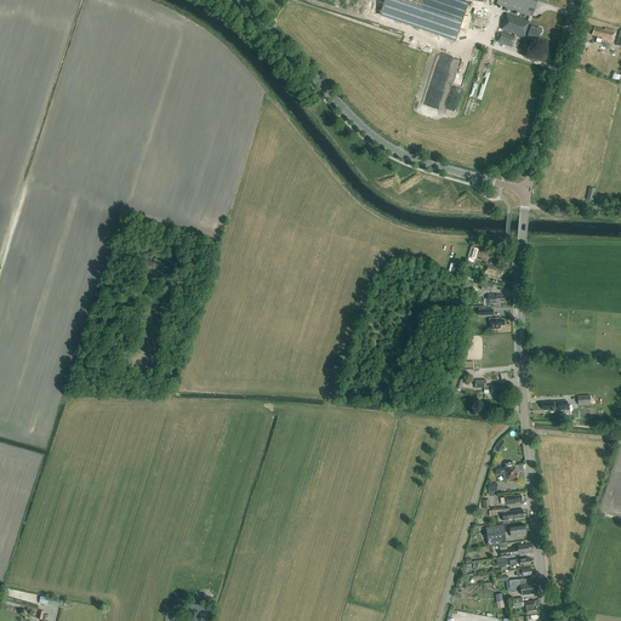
[(468,18),(463,17),(468,4),(459,0),(385,0),(380,16),(456,40),(460,29),(465,30),(468,18)]
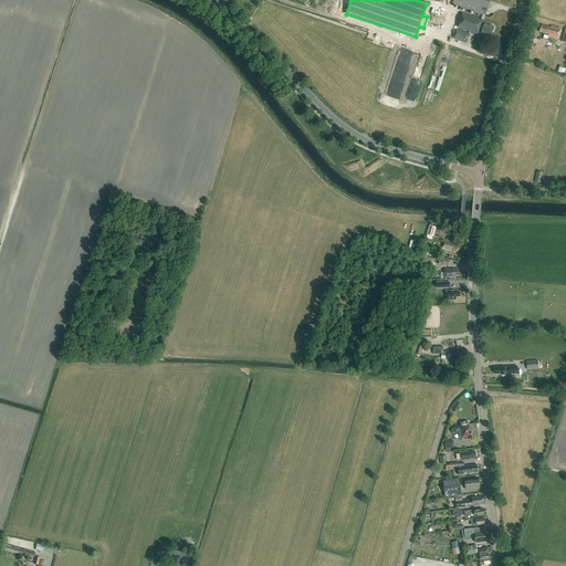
[(483,22),(490,0),(453,0),(452,4),(482,16),(481,19),(461,12),(458,22),(459,23),(458,28),(479,34),(479,33),(482,35),(483,34),(490,37),(492,31),(493,30),(494,28),(493,25),(489,24),(489,23),(483,22)]
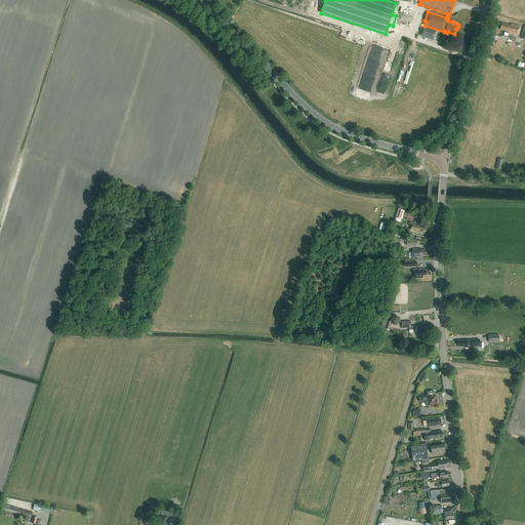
[(518,36),(520,27),(512,25),(511,26),(502,24),(500,30),(510,32),(509,34),(518,36)]
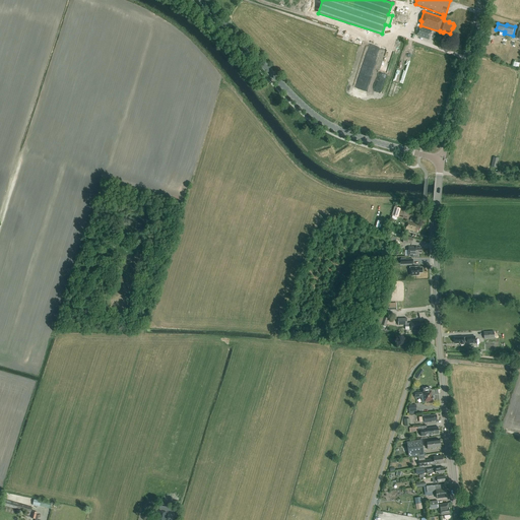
[(416,35),(429,40),(432,30),(419,26),(416,35)]
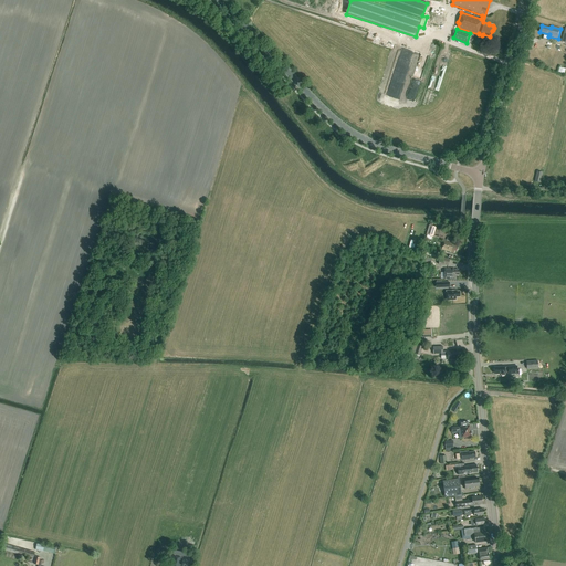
[(419,86),(426,60),(419,59),(412,84),(419,86)]
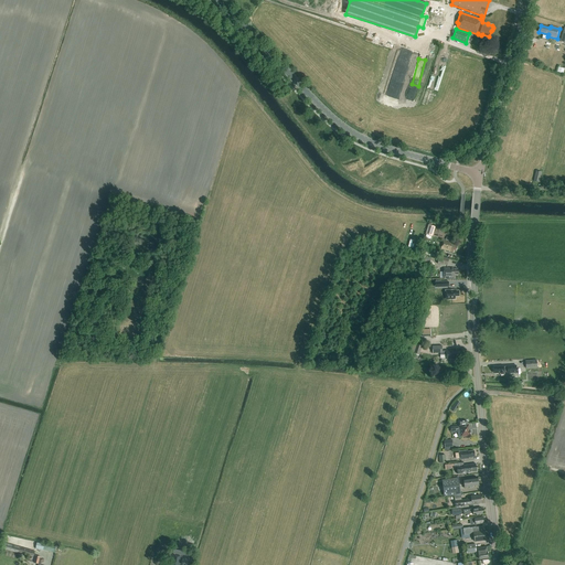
[(428,224),(426,234),(433,236),(435,226),(428,224)]
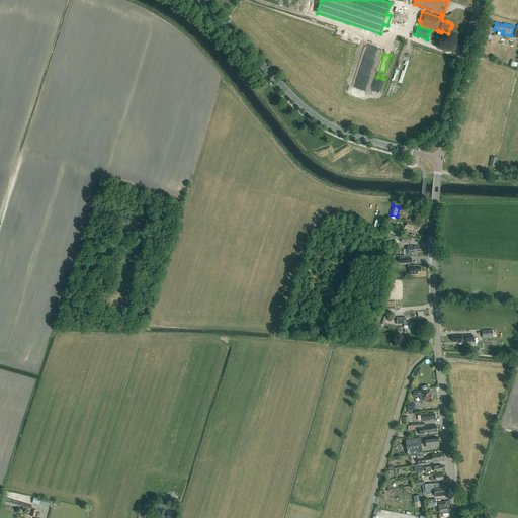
[(418,230),(419,226),(414,224),(414,223),(407,221),(405,228),(412,230),(412,231),(416,232),(417,230),(418,230)]
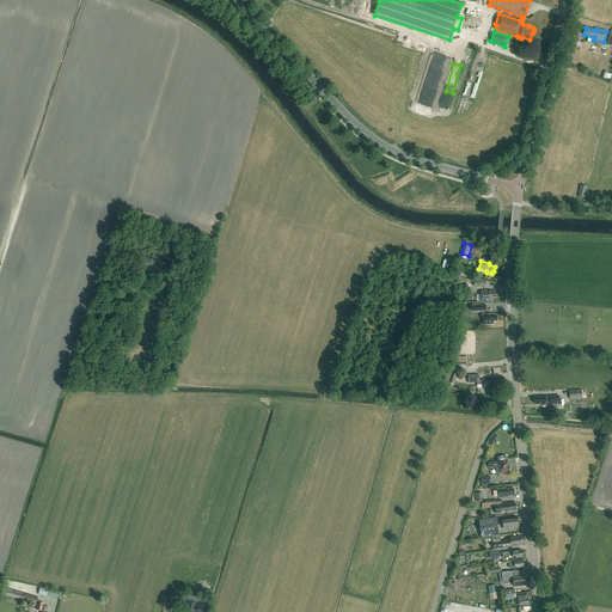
[(491,292),(491,291),(481,291),(481,303),(493,301),(493,298),(496,298),(496,291),(491,292)]
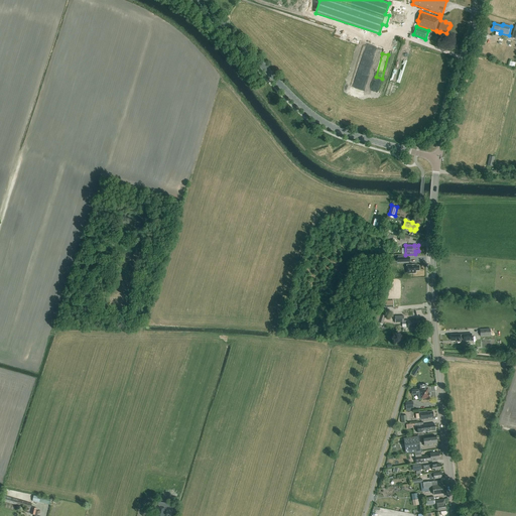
[(387,319),(388,316),(378,313),(376,319),(378,320),(378,323),(375,321),(374,327),(381,329),(383,324),(383,325),(385,318),(387,319)]
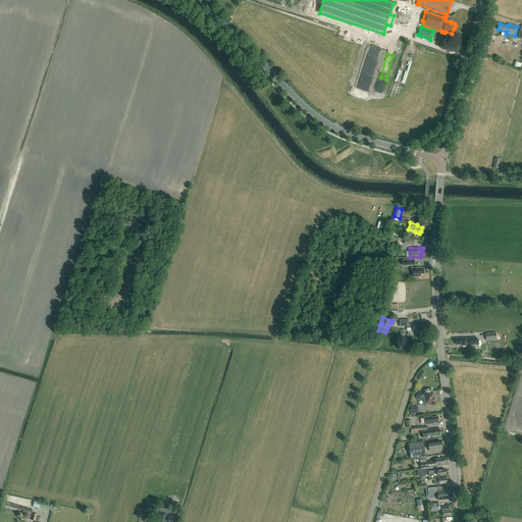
[(409,324),(409,319),(400,319),(400,326),(407,326),(407,328),(411,328),(411,331),(419,331),(419,330),(426,330),(426,324),(417,324),(417,323),(411,323),(411,324),(409,324)]
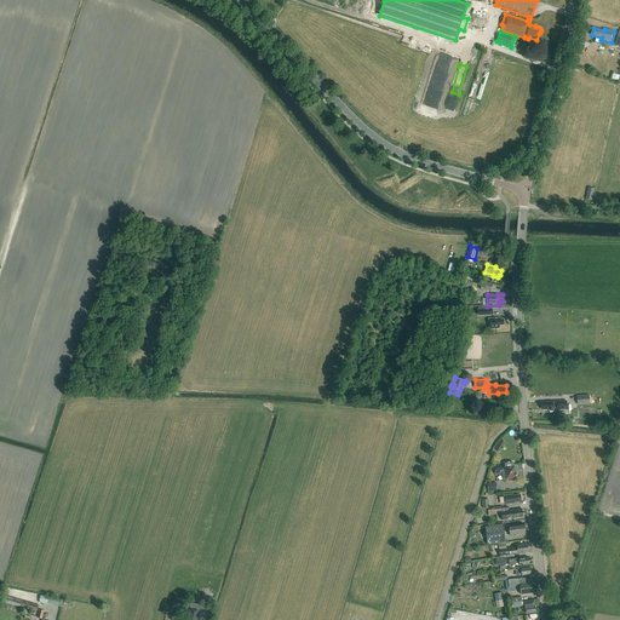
[(578,405),(590,403),(589,395),(577,395),(578,405)]
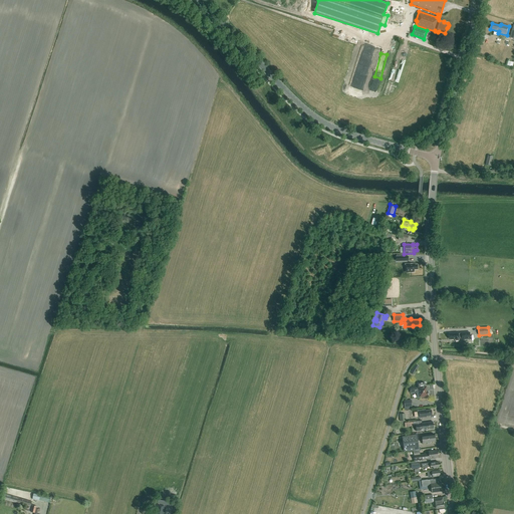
[(470,339),(470,332),(449,333),(450,339),(455,339),(455,341),(459,340),(470,339)]
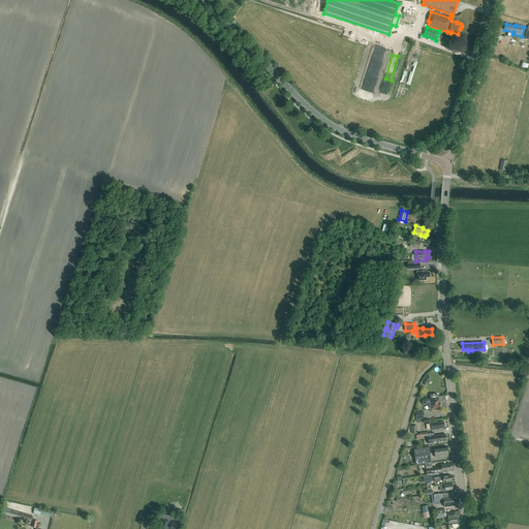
[(439,403),(438,398),(431,399),(429,400),(429,399),(422,400),(423,404),(430,403),(430,402),(431,402),(432,408),(441,407),(441,403),(439,403)]
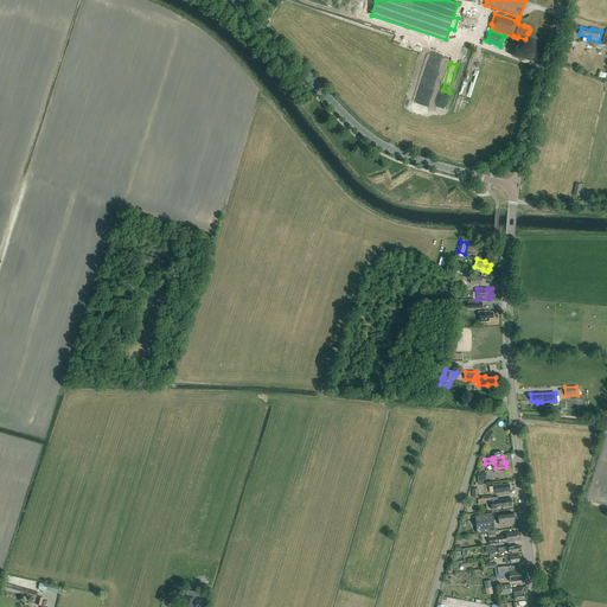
[(503,485),(503,484),(493,485),(493,486),(489,487),(490,493),(493,493),(494,493),(503,492),(510,491),(509,484),(503,485)]
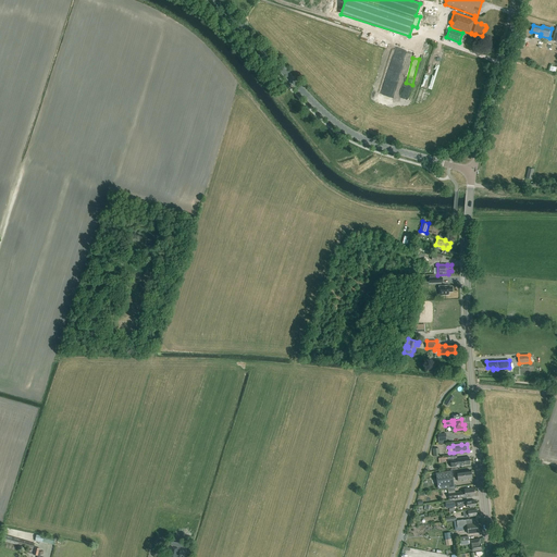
[(457,459),(456,456),(438,458),(438,462),(449,461),(450,467),(452,467),(452,468),(455,468),(454,467),(463,466),(465,465),(470,465),(469,457),(457,459)]
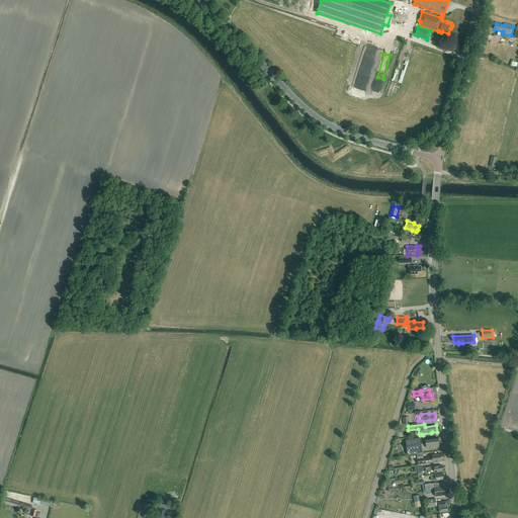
[(407,454),(422,452),(420,438),(405,440),(407,454)]
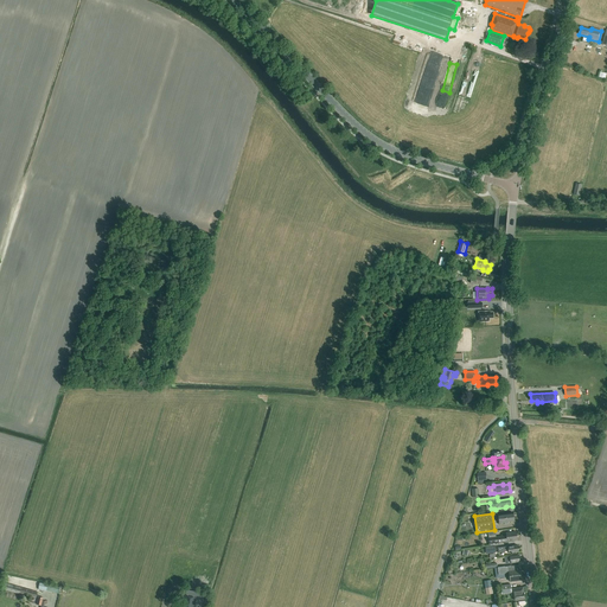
[(508,523),(508,522),(515,522),(513,513),(498,515),(499,523),(504,523),(505,524),(508,523)]
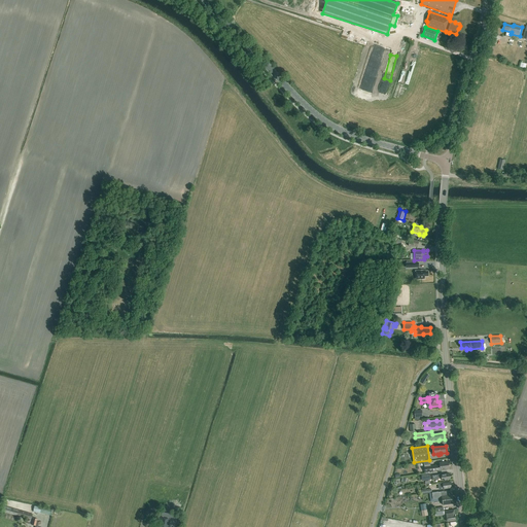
[(427,473),(427,471),(449,469),(448,462),(440,463),(440,465),(424,467),(424,472),(425,472),(425,473),(427,473)]
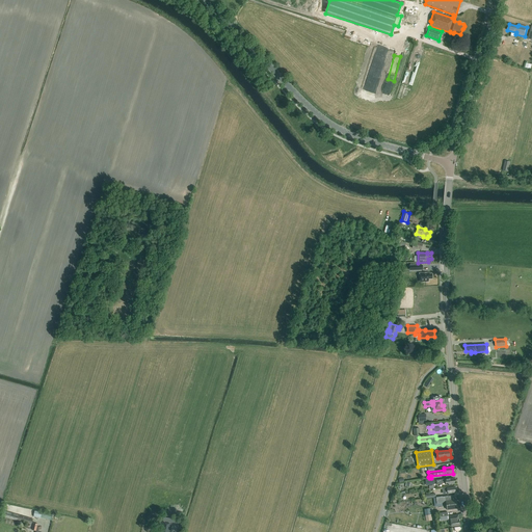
[(433,478),(432,477),(431,477),(431,478),(425,479),(426,485),(434,484),(433,478)]
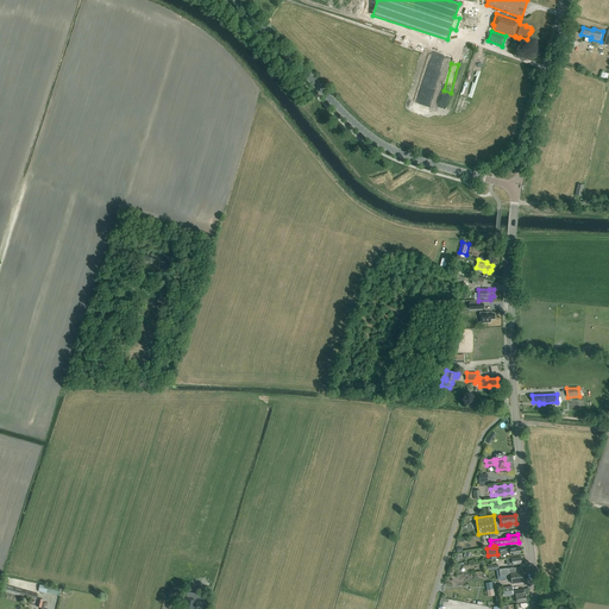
[(522,571),(521,567),(513,569),(513,567),(506,569),(498,570),(500,577),(510,576),(512,584),(523,582),(522,571)]
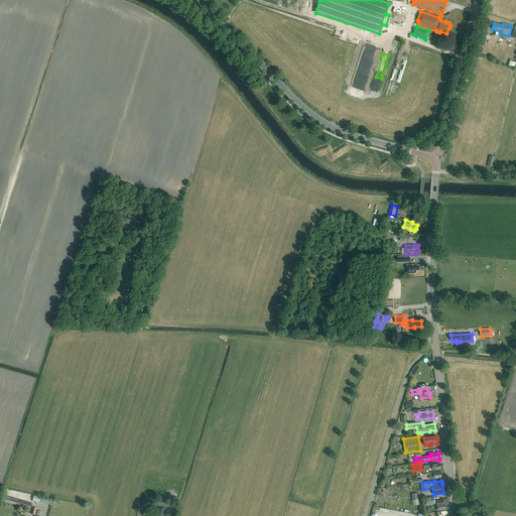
[(30,508),(32,503),(4,495),(3,501),(17,505),(17,504),(20,505),(20,507),(23,508),(23,506),(30,508)]
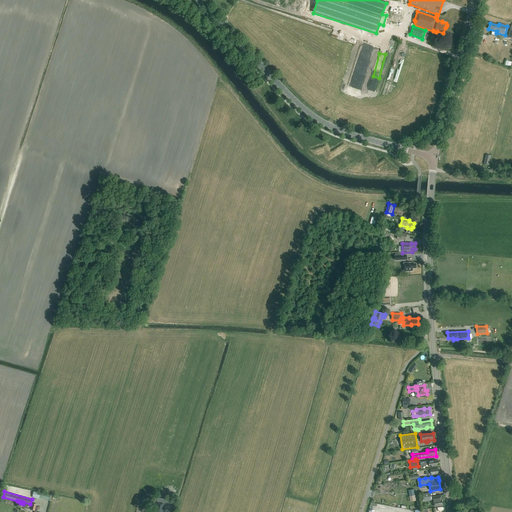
[(50,500),(51,495),(33,491),(32,497),(50,500)]
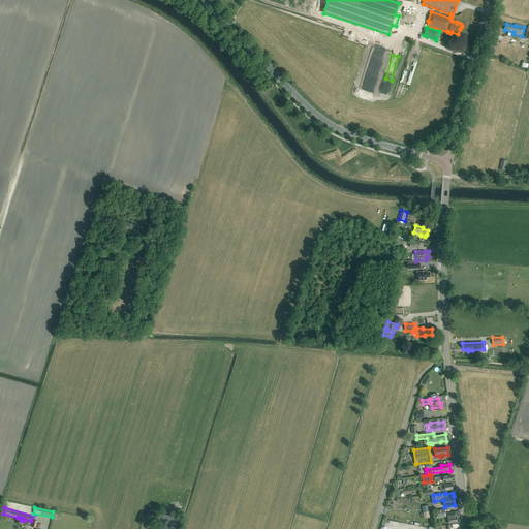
[(445,514),(444,509),(436,510),(437,518),(445,517),(445,518),(448,518),(448,524),(457,523),(456,517),(456,511),(455,511),(445,514)]
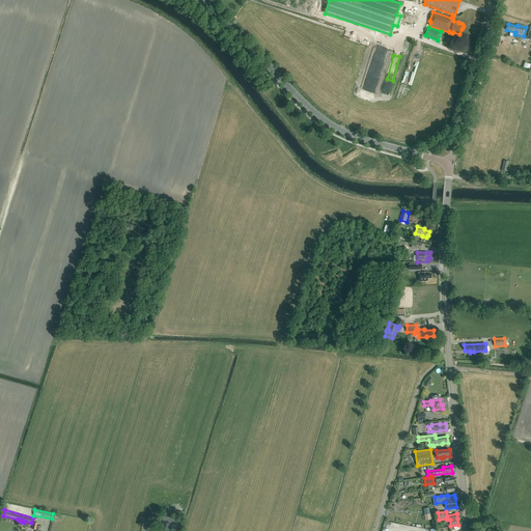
[(171,523),(172,518),(160,515),(159,521),(158,521),(156,530),(160,530),(159,530),(170,530),(172,523),(171,523)]
